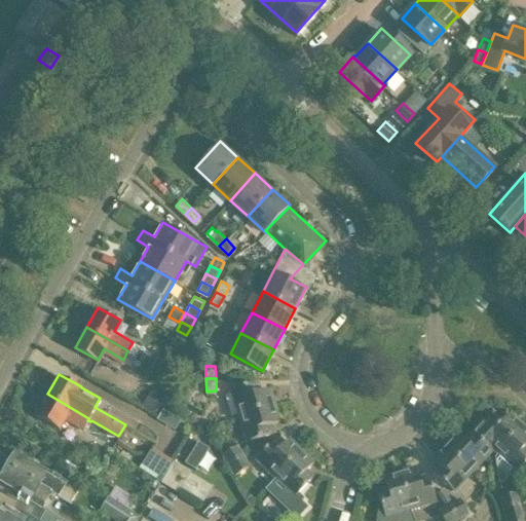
[(259,394),(255,381),(234,387),(242,413),(272,404),(268,392),(259,394)]
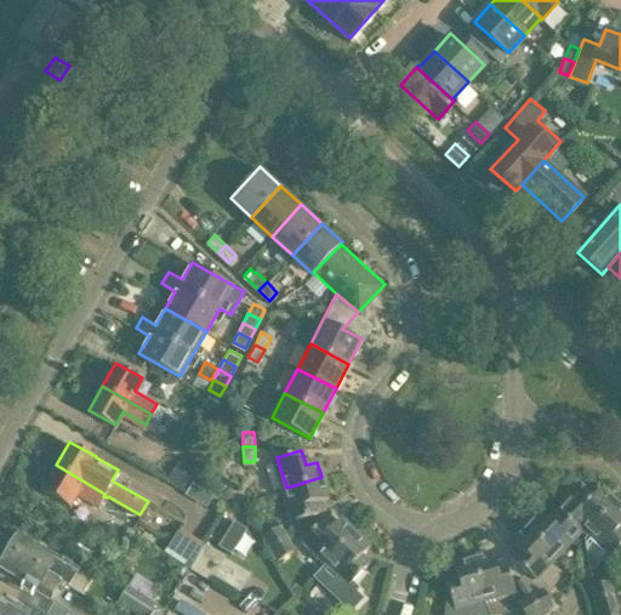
[(167,476),(182,484),(195,463),(181,455),(167,476)]
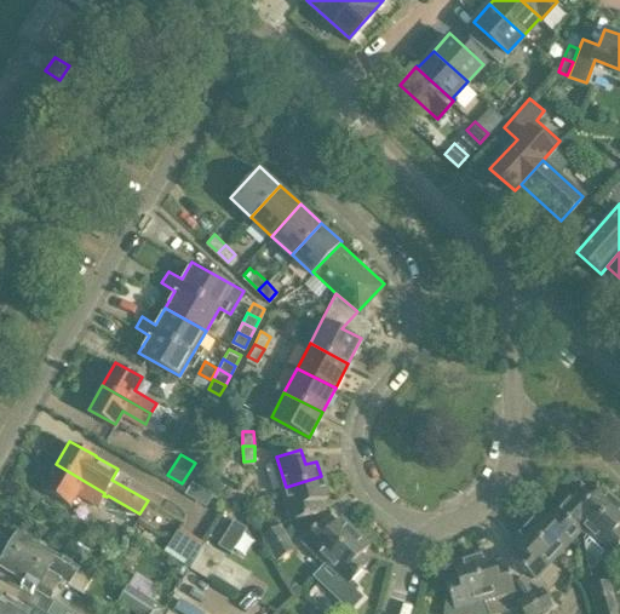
[(104,493),(56,464),(42,488),(70,503),(76,492),(98,504),(103,495),(104,494),(104,493)]
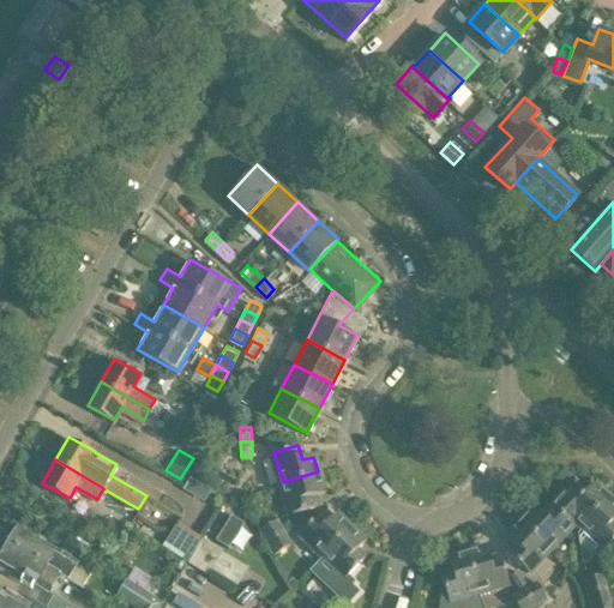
[(292,512),(315,505),(311,489),(323,486),(318,471),(283,482),(292,512)]
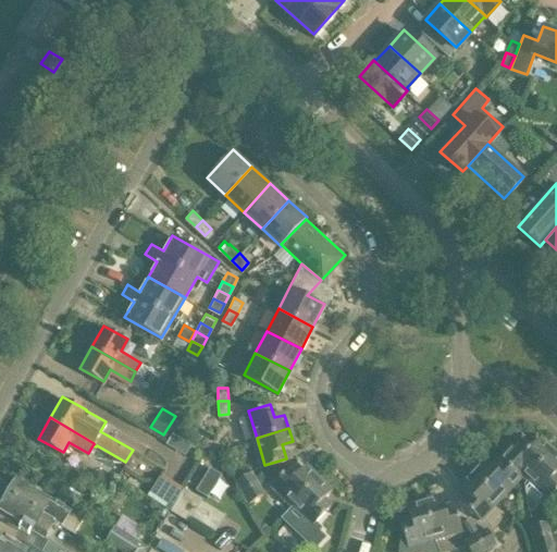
[(531,445),(522,437),(503,457),(500,460),(494,467),(511,482),(522,471),(528,476),(552,450),(539,438),(531,445)]
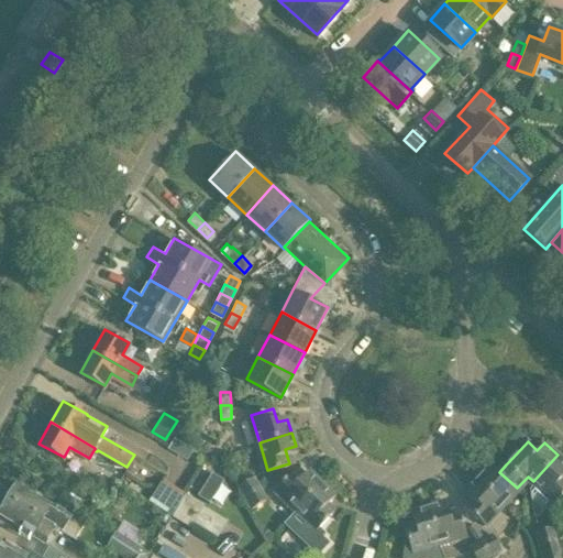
[(554,501),(562,490),(562,459),(558,455),(533,481),(530,485),(533,513),(540,513),(553,500),(554,501)]
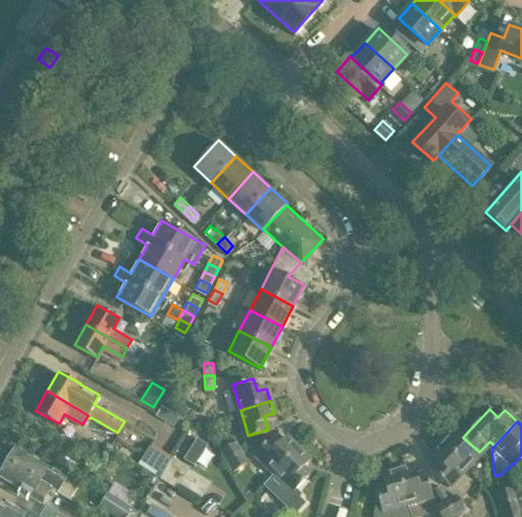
[(467,465),(479,452),(463,437),(455,429),(444,443),(467,465)]
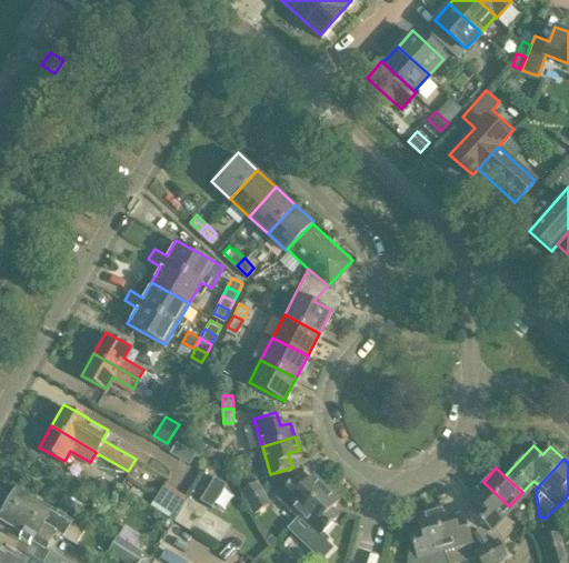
[(215,474),(201,496),(212,503),(226,482),(215,474)]
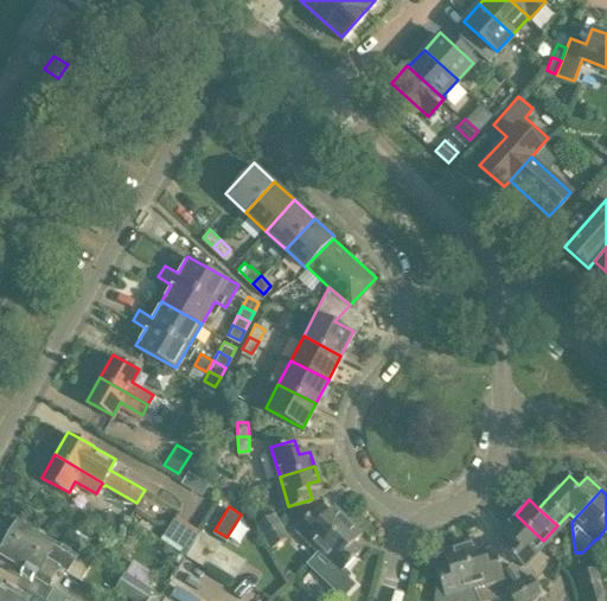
[(326,517),(315,507),(299,524),(321,547),(347,520),(334,509),(326,517)]
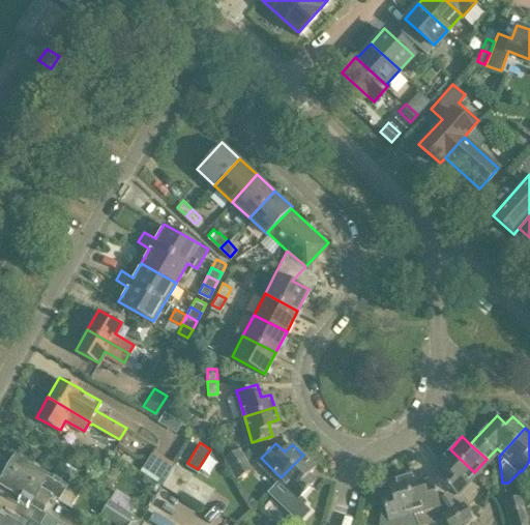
[(239,446),(224,456),(230,466),(245,457),(239,446)]
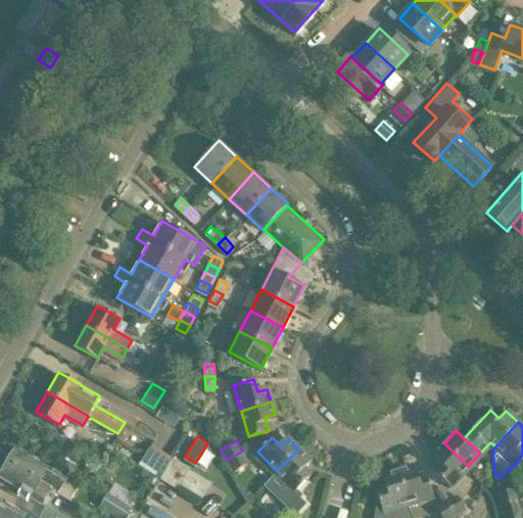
[(449,486),(468,466),(444,443),(435,453),(432,456),(439,464),(432,471),(449,486)]
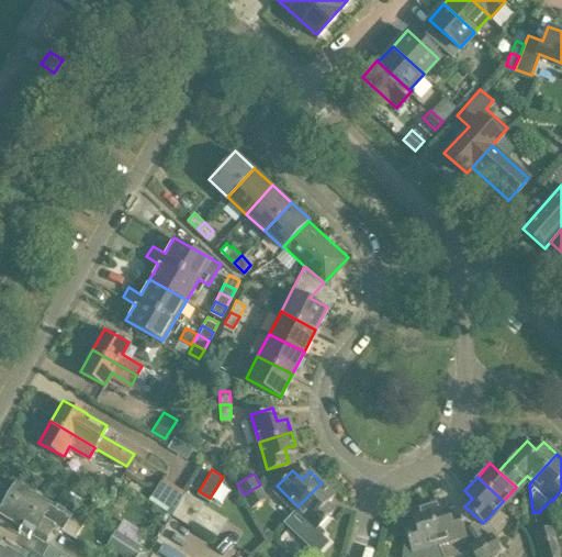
[(63,528),(71,513),(18,480),(9,494),(42,514),(59,526),(63,528)]
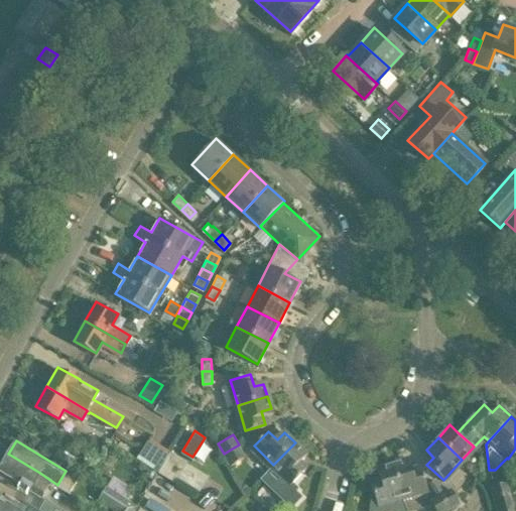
[(291,482),(306,467),(296,458),(303,451),(295,442),(273,465),(291,482)]
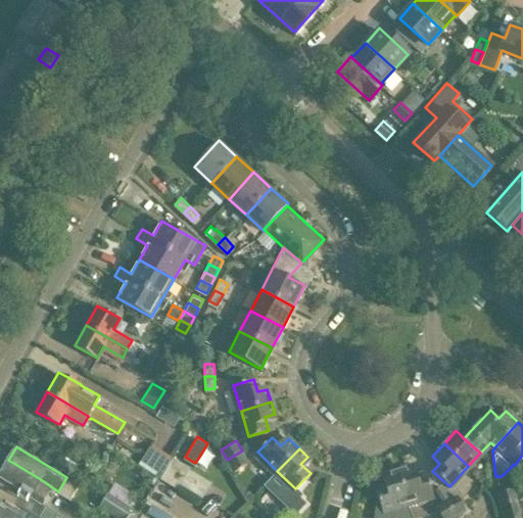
[(233,470),(248,461),(242,451),(227,460),(233,470)]
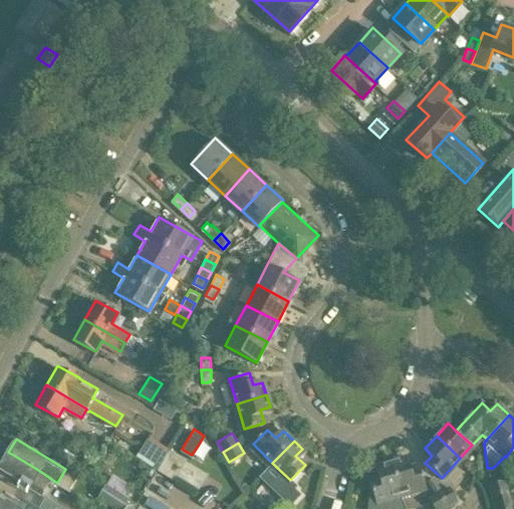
[(52,485),(54,481),(38,470),(8,452),(0,465),(0,467),(30,485),(29,487),(41,494),(48,483),(52,485)]
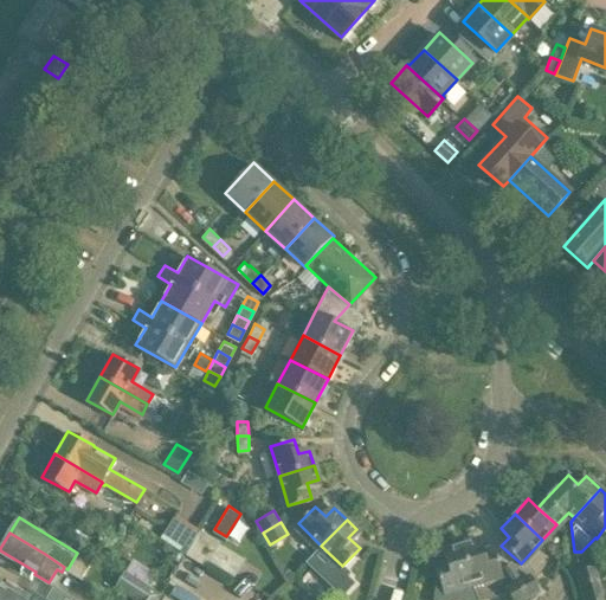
[(481,552),(477,540),(461,544),(471,580),(472,580),(502,571),(495,548),(481,552)]
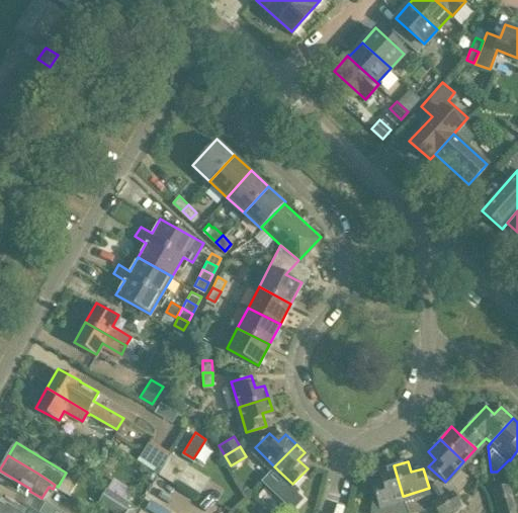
[(403,496),(394,465),(381,469),(385,480),(372,484),(377,499),(372,501),(370,512),(408,512),(404,496),(403,496)]
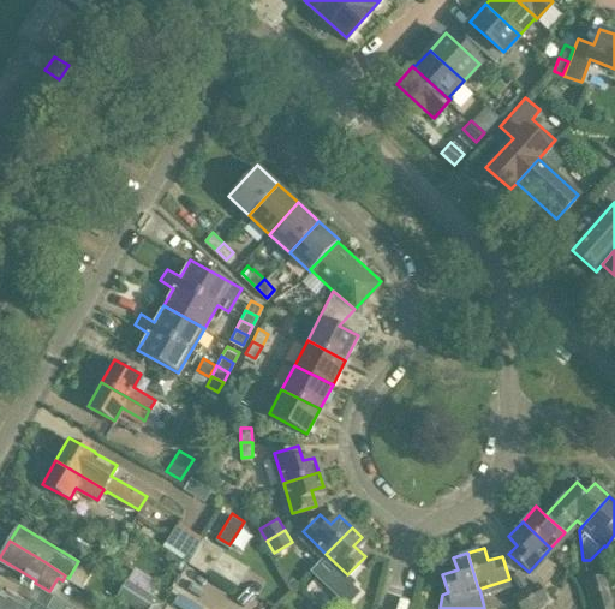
[(519,569),(511,574),(520,589),(527,584),(519,569)]
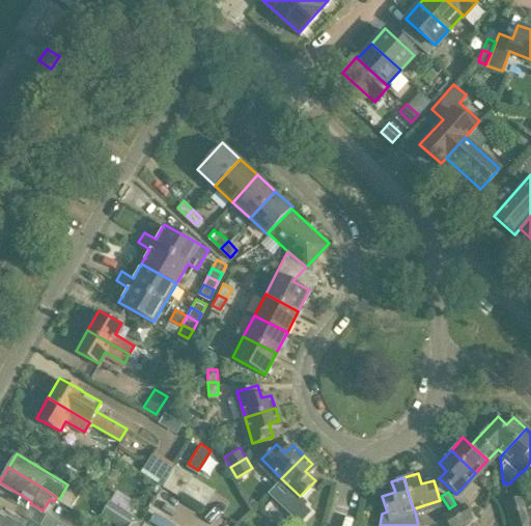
[(511,523),(528,518),(522,495),(505,500),(511,523)]
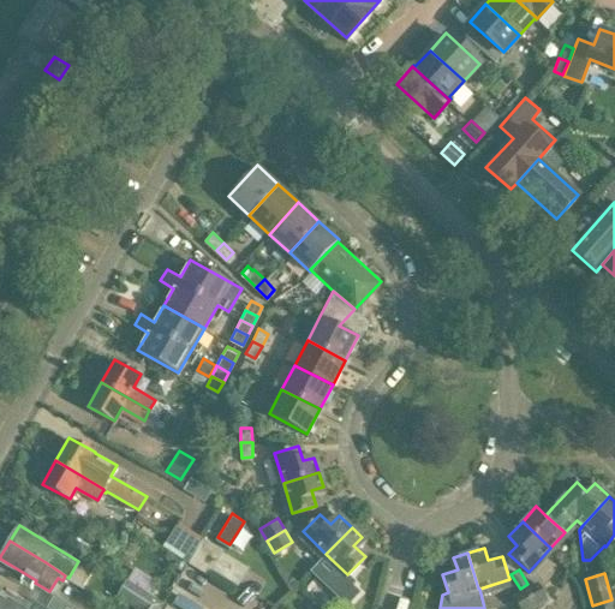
[(157,608),(163,601),(150,592),(127,577),(117,592),(139,607),(137,608),(157,608)]
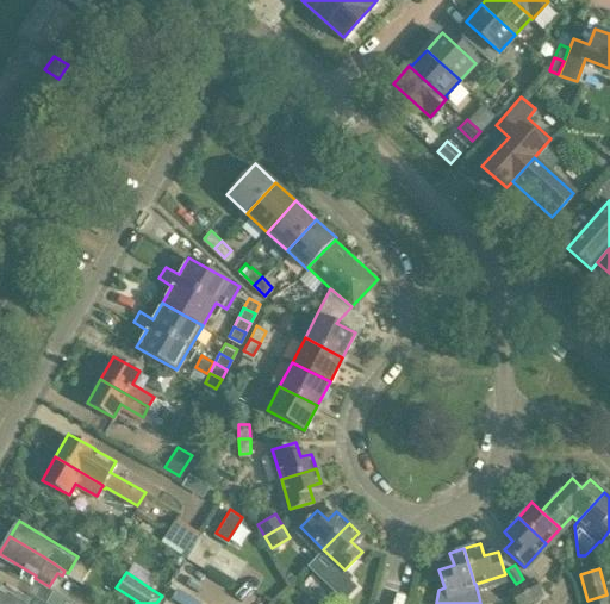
[(521,583),(530,599),(542,592),(533,576),(521,583)]
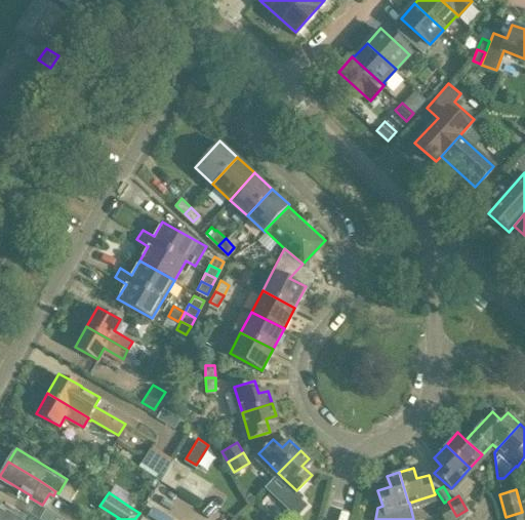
[(438,508),(444,519),(448,519),(456,516),(448,502),(438,508)]
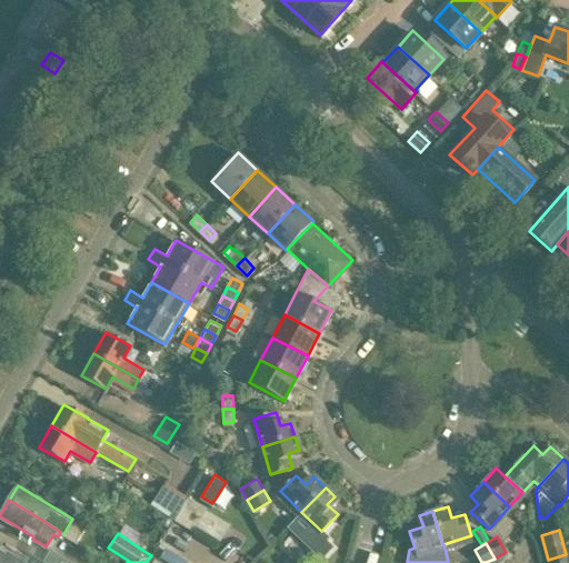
[(26,562),(27,562),(0,546),(0,562),(26,562)]
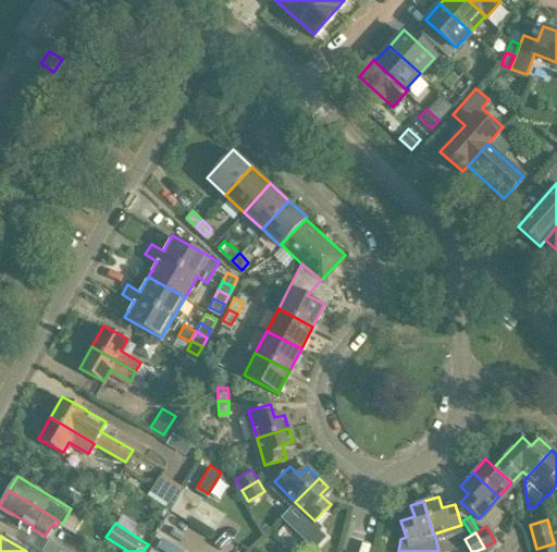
[(75,551),(50,537),(42,549),(47,551),(75,551)]
